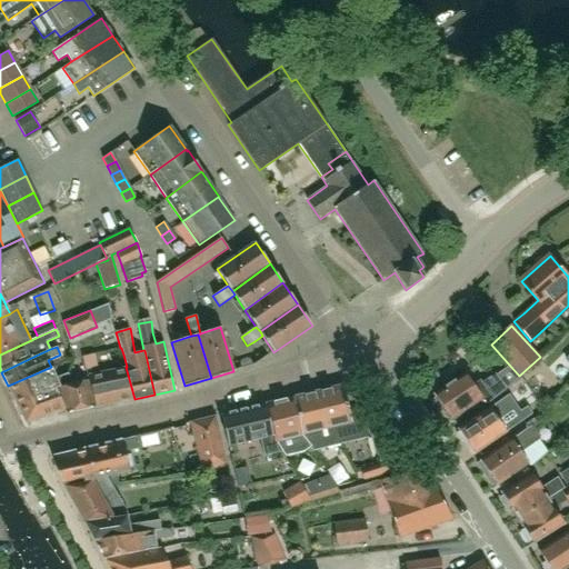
[(98,368),(95,355),(82,358),(86,370),(98,368)]
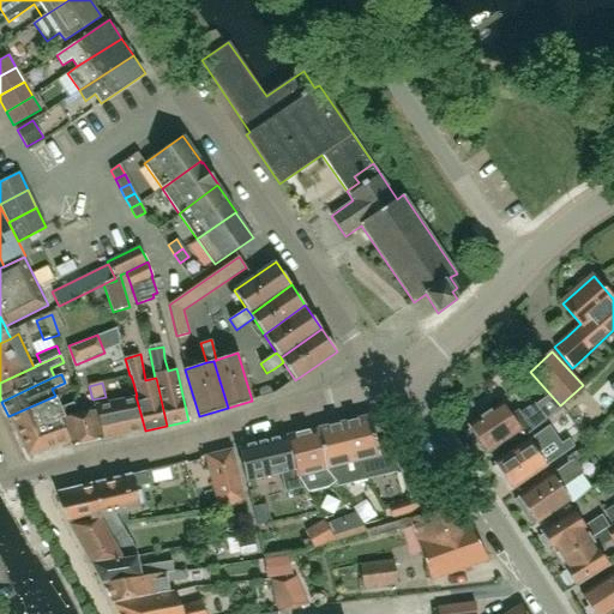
[(536,407),(546,419),(560,405),(549,393),(536,407)]
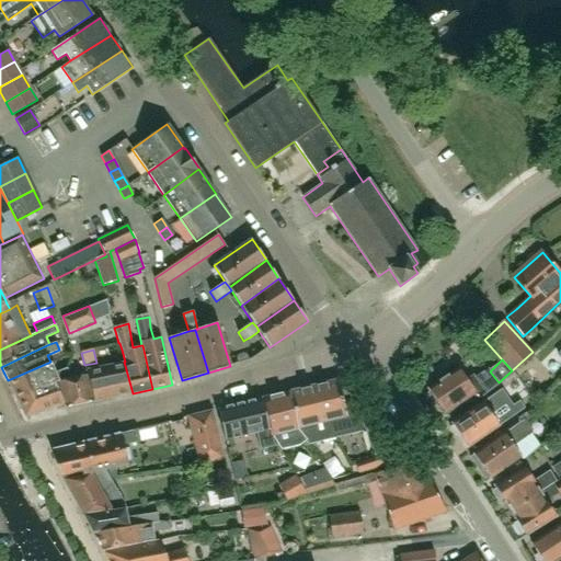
[(56,373),(52,363),(52,362),(50,363),(50,362),(8,380),(16,398),(42,389),(42,387),(54,384),(59,381),(71,378),(67,368),(56,373)]
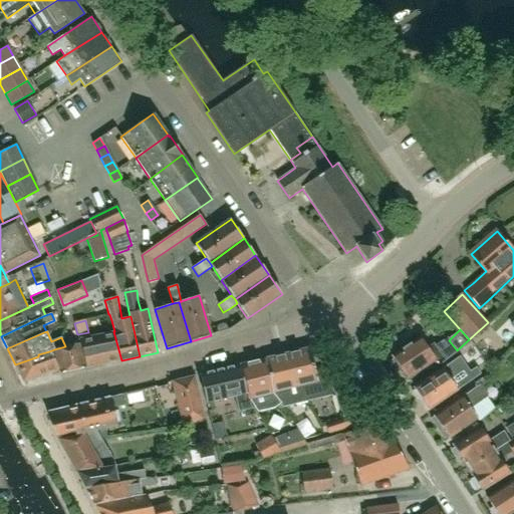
[(121,360),(113,331),(79,338),(80,342),(79,342),(85,367),(121,360)]
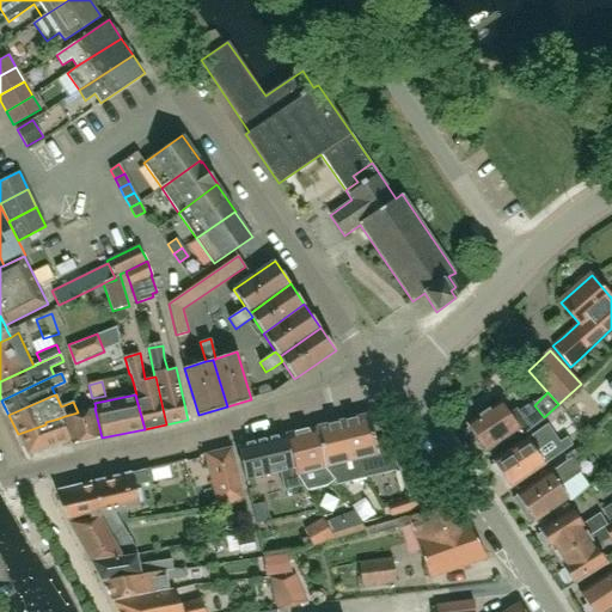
[(501,402),(467,423),(469,426),(466,430),(472,440),(477,440),(484,451),(518,428),(522,435),(544,417),(534,405),(519,417),(518,415),(512,418),(501,402)]
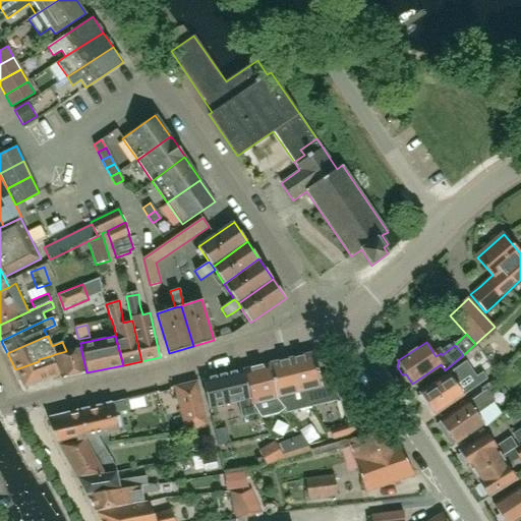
[(80,347),(66,351),(55,354),(50,356),(59,374),(60,379),(87,372),(80,347)]
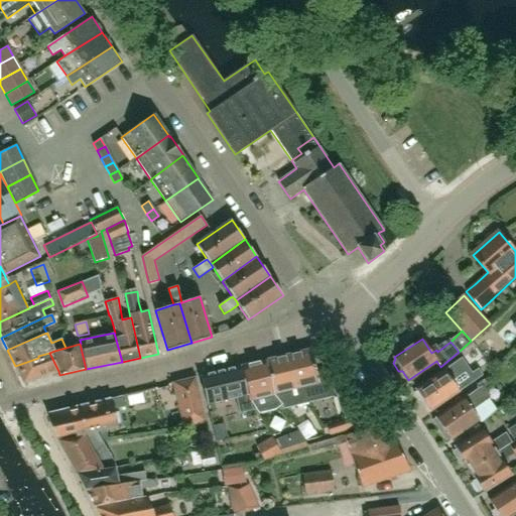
[(303,385),(307,403),(336,396),(330,370),(316,373),(310,349),(287,355),(295,387),(303,385)]
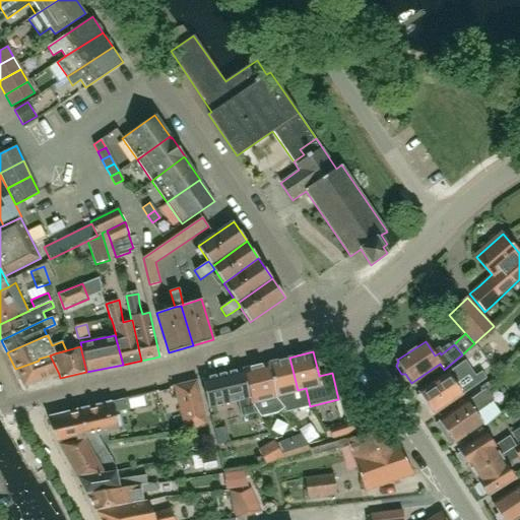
[(59,374),(50,355),(39,359),(39,361),(15,369),(23,386),(59,374)]
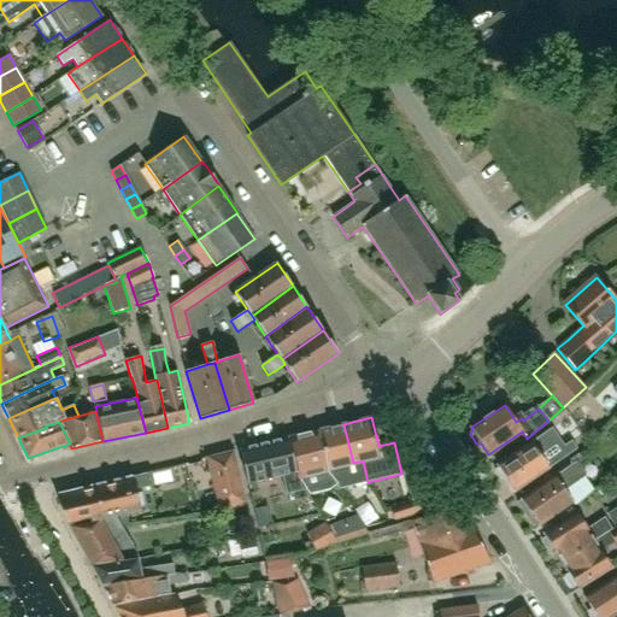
[(344,424),(317,430),(325,470),(335,485),(339,489),(368,482),(363,460),(353,463),(344,424)]
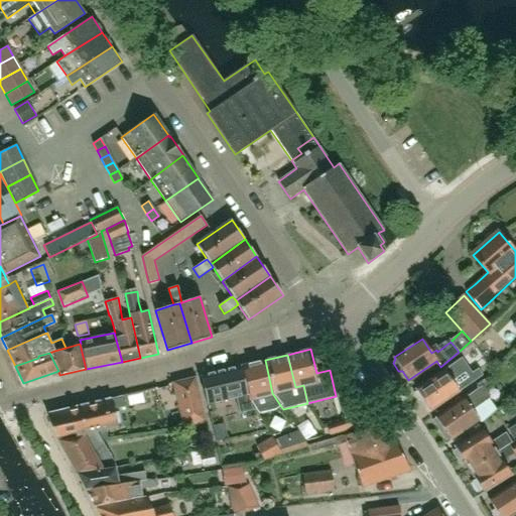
[(468,368),(461,358),(444,370),(416,389),(417,391),(414,393),(421,403),(424,401),(430,410),(459,391),(482,375),(478,369),(473,372),(471,373),(468,368)]
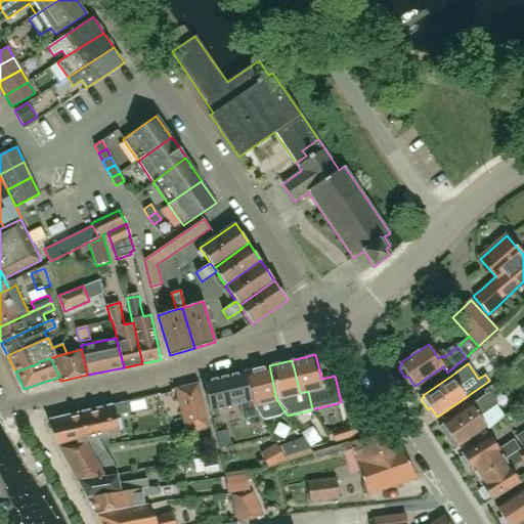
[(253,400),(260,416),(262,420),(278,417),(285,411),(276,399),(269,365),(245,372),(253,400)]
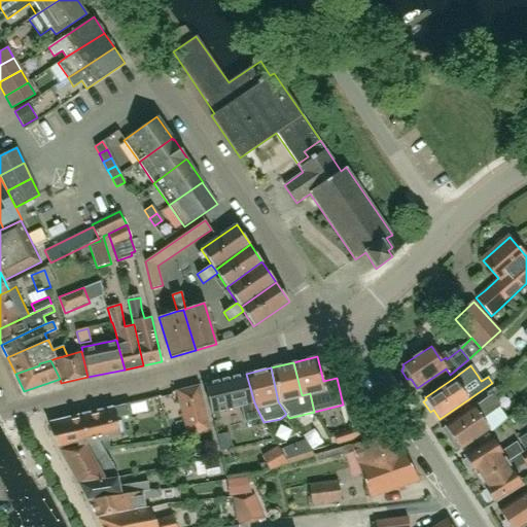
[(261,418),(254,402),(253,403),(246,374),(205,384),(211,413),(241,407),(245,421),(261,418)]
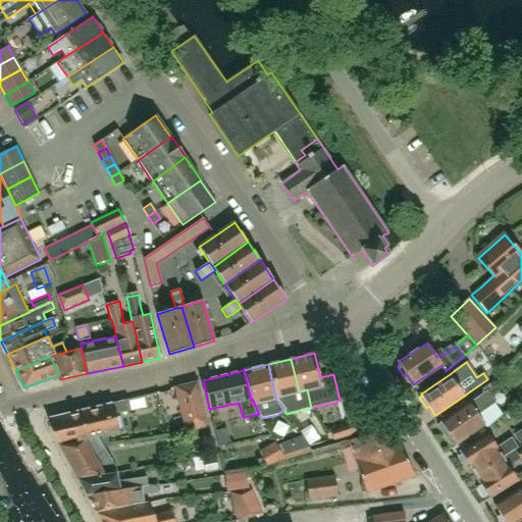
[(484,393),(487,392),(489,395),(499,388),(492,380),(481,388),(484,393)]
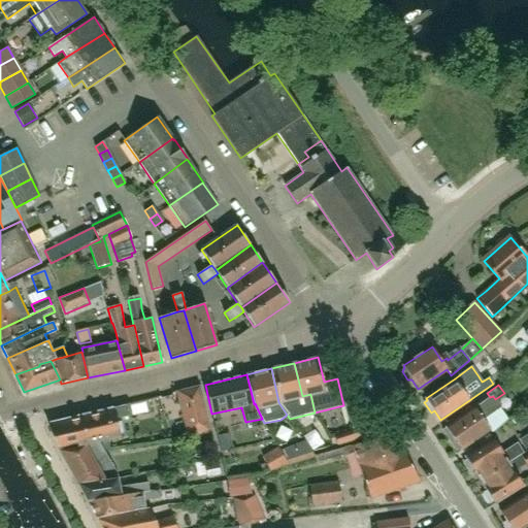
[(194,402),(180,405),(189,436),(211,432),(200,388),(199,387),(191,389),(194,402)]
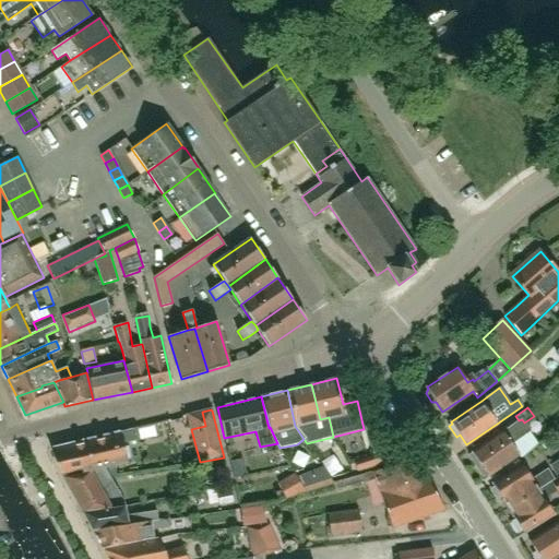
[(188,415),(191,429),(205,426),(202,412),(188,415)]
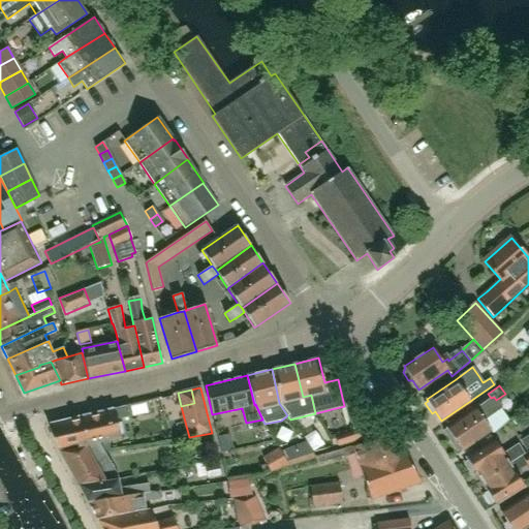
[(500,405),(496,400),(494,397),(491,398),(476,409),(475,408),(446,428),(453,437),(449,439),(458,450),(461,448),(462,450),(491,430),(484,421),(502,408),(500,405)]
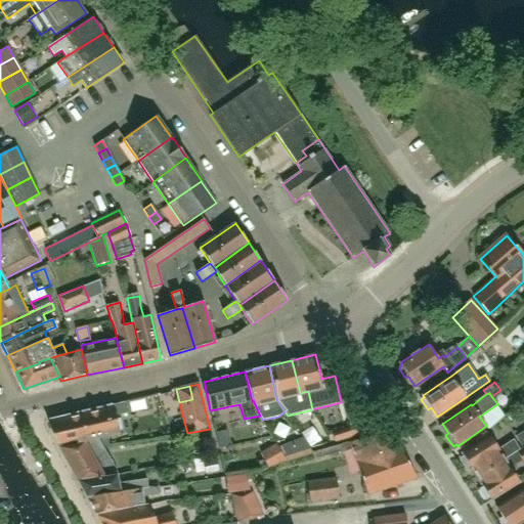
[(58,447),(98,437),(98,439),(120,434),(116,416),(130,412),(127,401),(46,421),(58,447)]
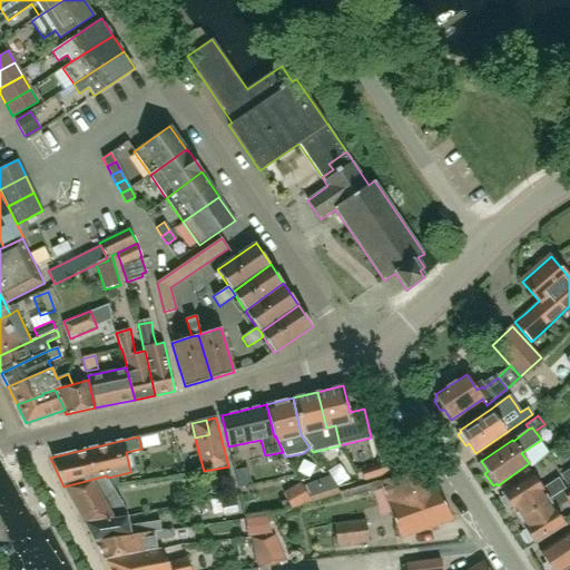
[(377,453),(381,464),(386,462),(400,458),(396,446),(377,453)]
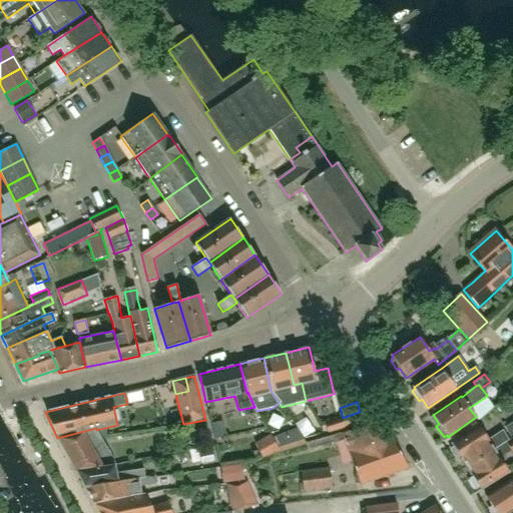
[(325,424),(328,432),(351,424),(348,416),(343,418),(325,424)]
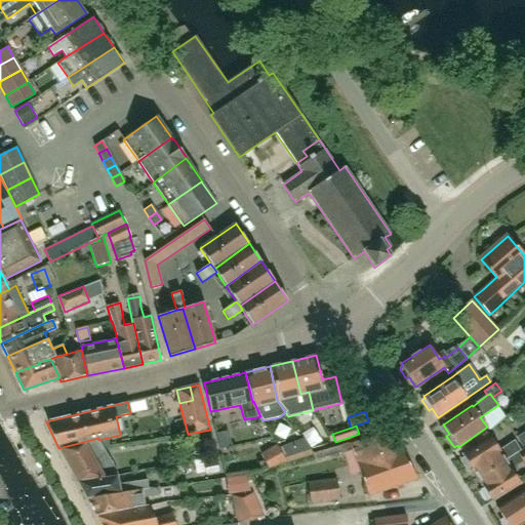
[(367,496),(417,479),(391,430),(351,444),(349,444),(351,450),(367,496)]
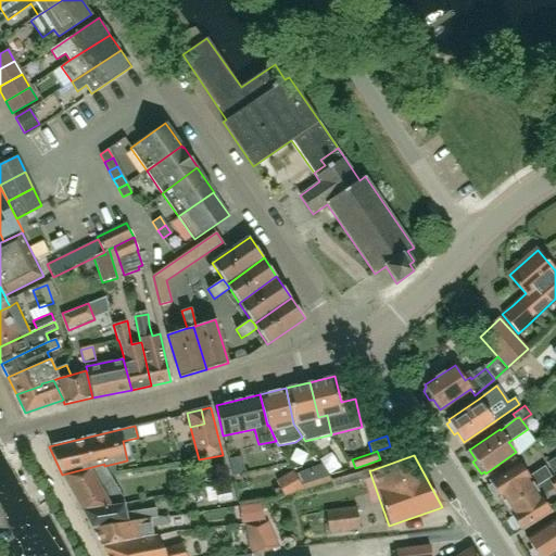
[(555,456),(546,464),(554,476),(555,474),(555,456)]
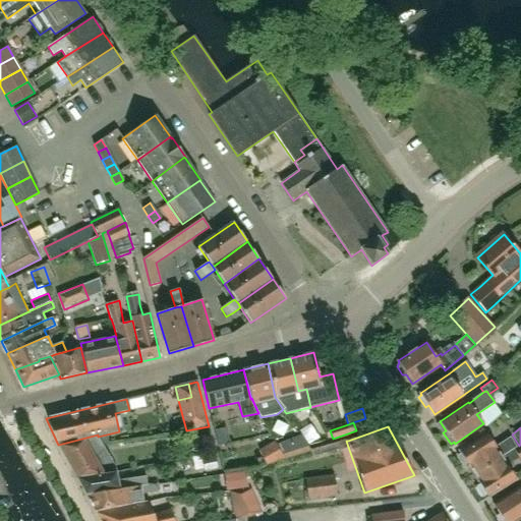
[(464,465),(467,463),(474,473),(516,447),(510,438),(496,447),(487,432),(459,451),(461,454),(458,456),(464,465)]
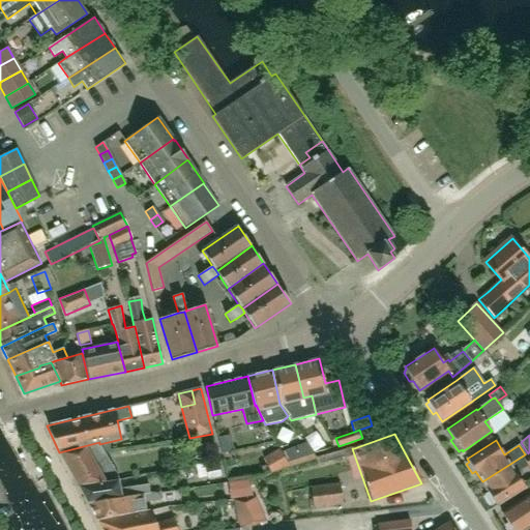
[(78,484),(118,477),(99,444),(99,442),(59,452),(78,484)]
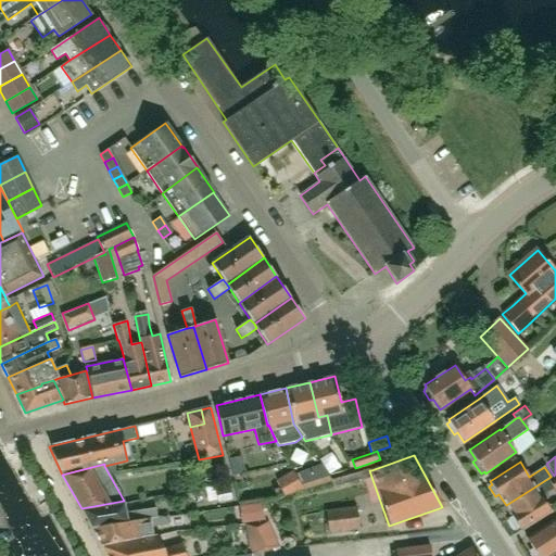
[(303,490),(331,480),(325,469),(321,464),(295,475),(302,487),(303,490)]
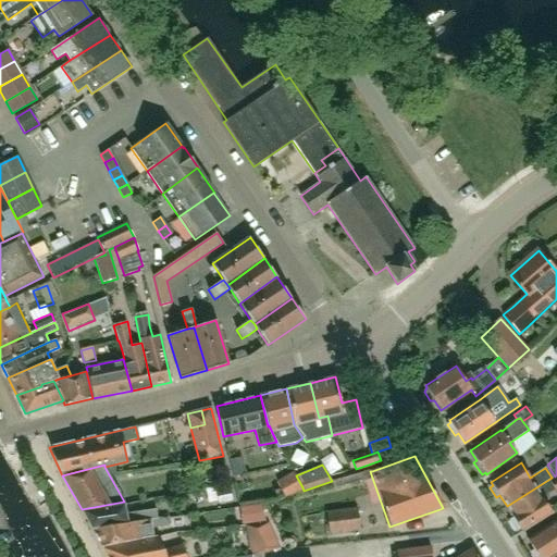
[(556,474),(555,477),(552,478),(507,506),(514,518),(510,520),(517,530),(520,528),(522,531),(553,512),(543,497),(555,490),(556,492),(556,474)]
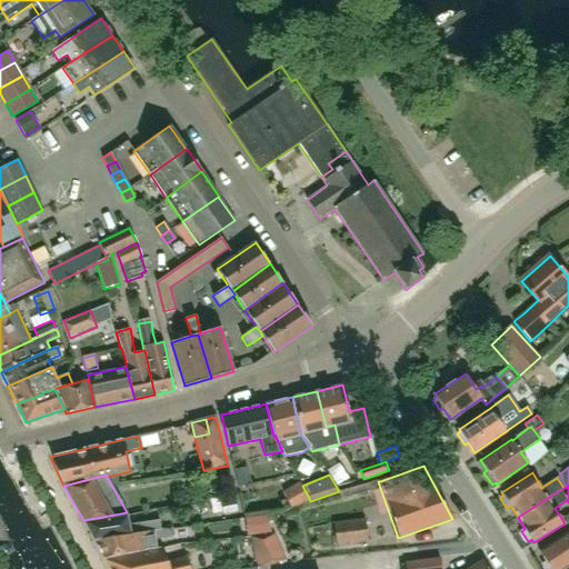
[(290,508),(310,501),(309,498),(302,486),(285,496),(290,508)]
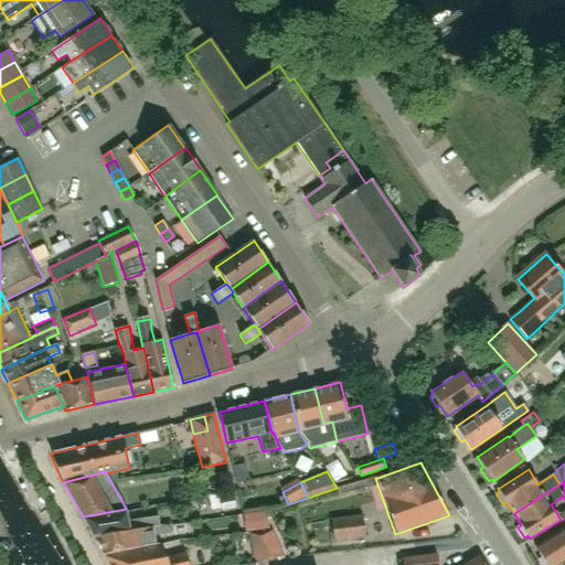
[(161,526),(160,516),(130,520),(126,509),(83,516),(93,535),(153,526),(160,526),(161,526)]
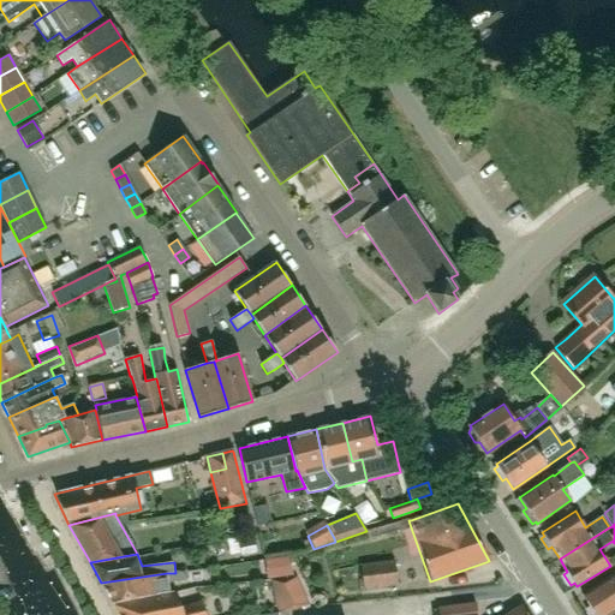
[(398,585),(395,561),(360,565),(364,590),(398,585)]
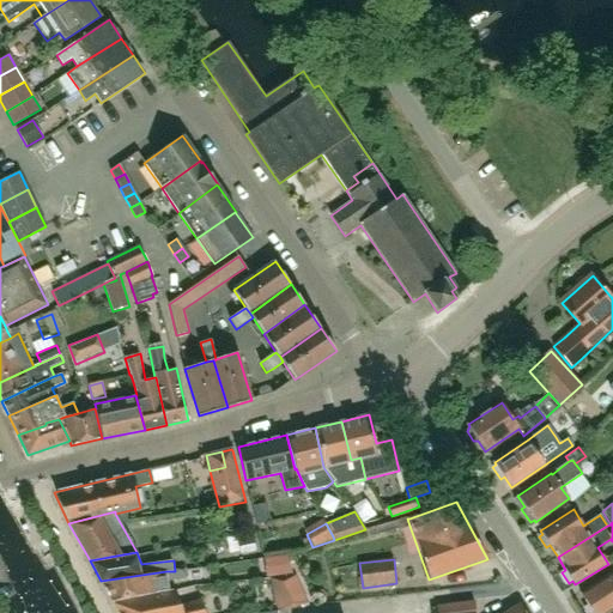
[(186,578),(184,570),(175,571),(174,571),(167,571),(101,581),(113,602),(169,590),(168,581),(186,578)]
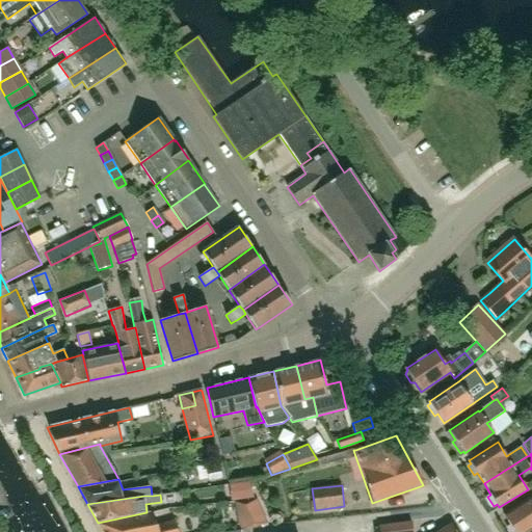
[(507,528),(509,531),(527,531),(531,529),(531,496),(504,514),(510,526),(507,528)]
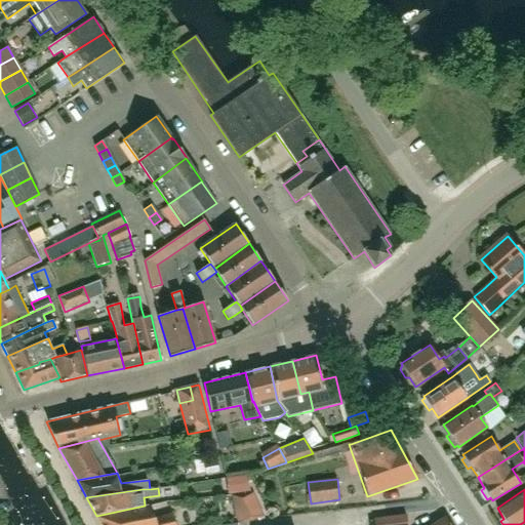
[(236,523),(251,521),(264,516),(254,492),(231,496),(236,523)]
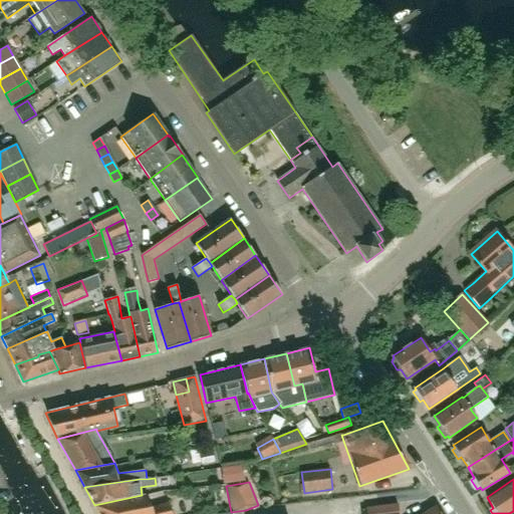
[(172,513),(169,503),(152,507),(145,495),(94,506),(99,513),(172,513)]
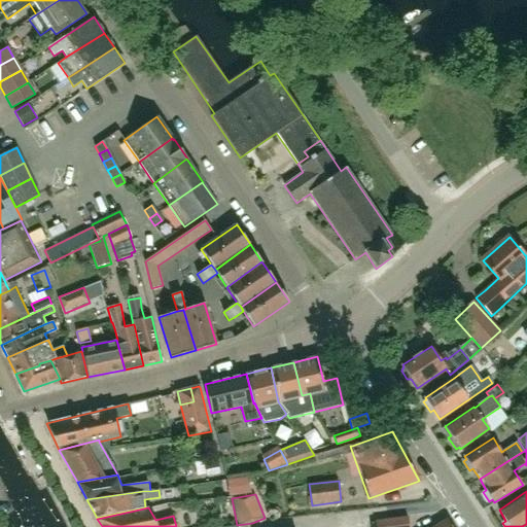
[(376,526),(409,526),(408,517),(375,521),(376,526)]
